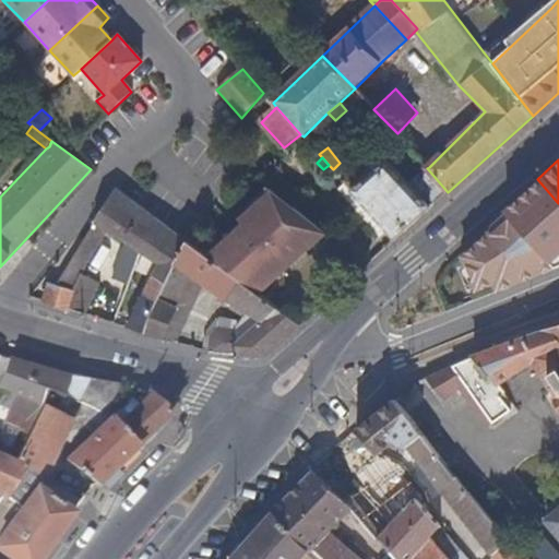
[(431,209),(409,186),(387,161),(380,167),(372,162),(346,185),(352,191),(351,194),(393,241),(431,209)]
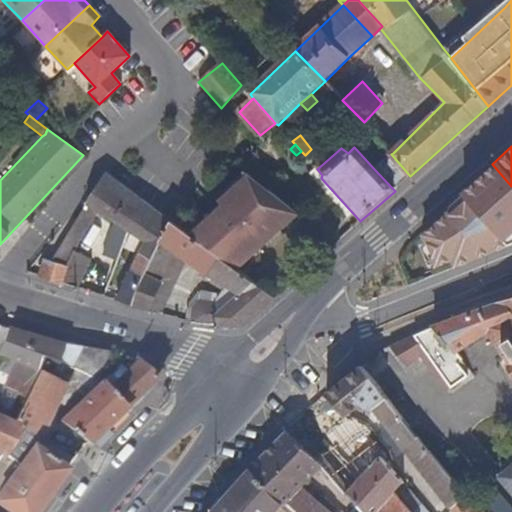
[(410,176),(391,154),(375,170),(395,191),(410,176)]
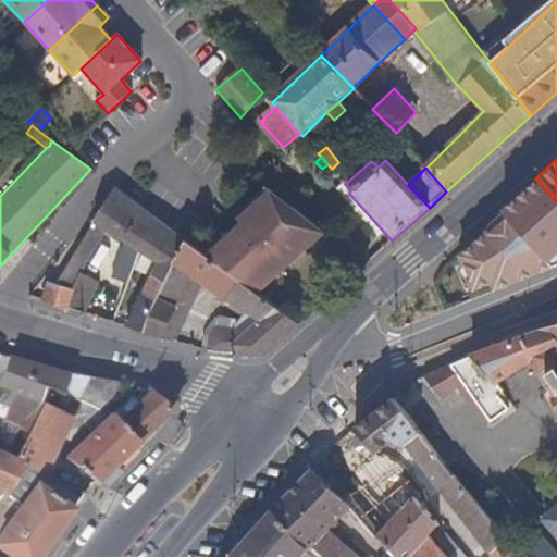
[(556,248),(556,202),(535,178),(492,213),(497,220),(537,265),(556,248)]
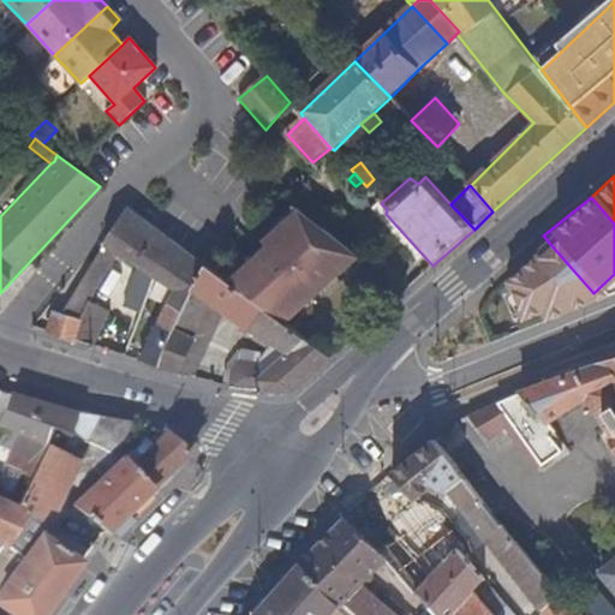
[(285,324),(358,256),(300,212),(264,244),(268,248),(230,285),(285,324)]
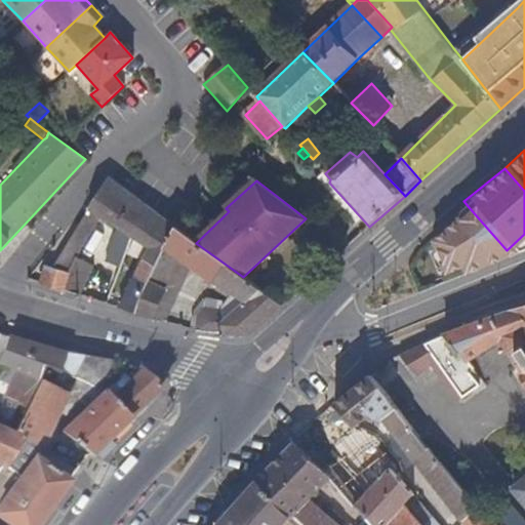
[(88,264),(75,254),(102,214),(131,235),(143,216),(140,213),(142,209),(107,184),(71,239),(53,267),(70,273),(64,292),(79,297),(88,264)]
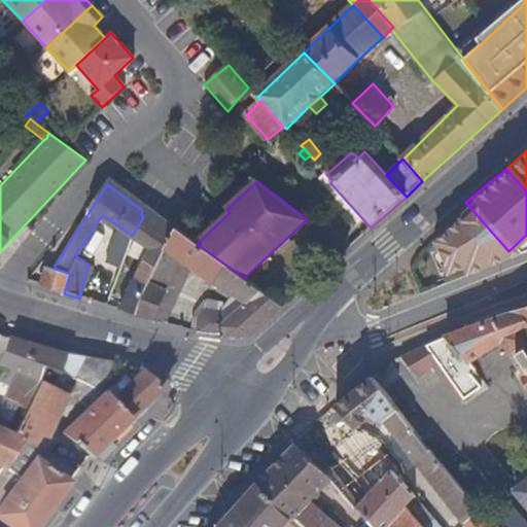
[(513,258),(508,251),(470,208),(426,245),(441,279),(456,273),(459,280),(513,258)]
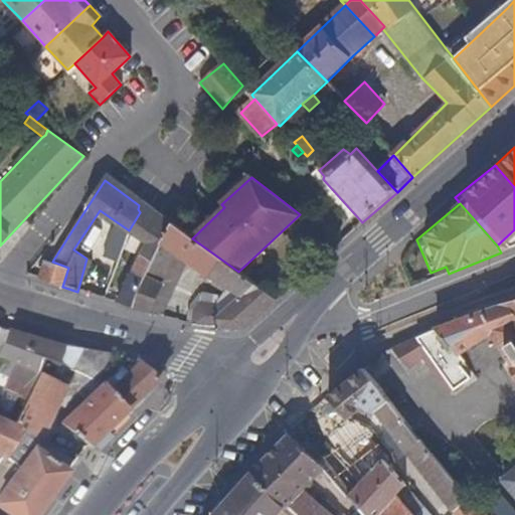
[(167,227),(157,219),(139,205),(138,209),(140,212),(129,230),(146,242),(146,244),(141,252),(115,303),(116,303),(132,308),(144,278),(158,241),(167,227)]
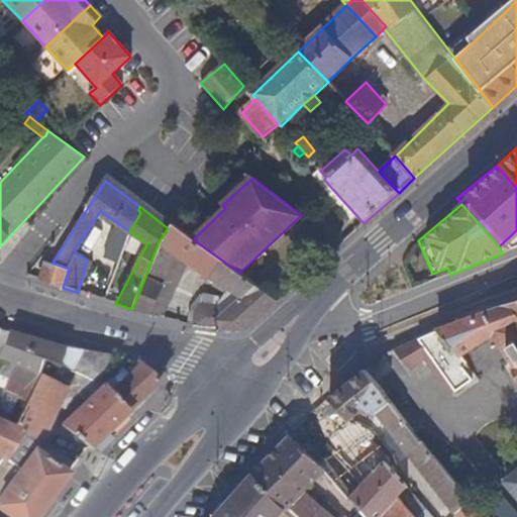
[(239,273),(193,239),(172,222),(168,228),(159,242),(214,283),(228,290),(215,308),(204,305),(198,305),(195,307),(192,312),(190,327),(234,331),(247,328),(249,327),(278,301),(239,273)]
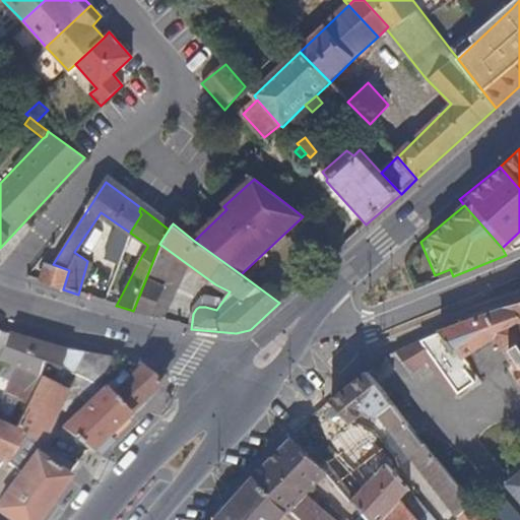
[(63,289),(69,270),(53,264),(47,262),(41,282),(63,289)]
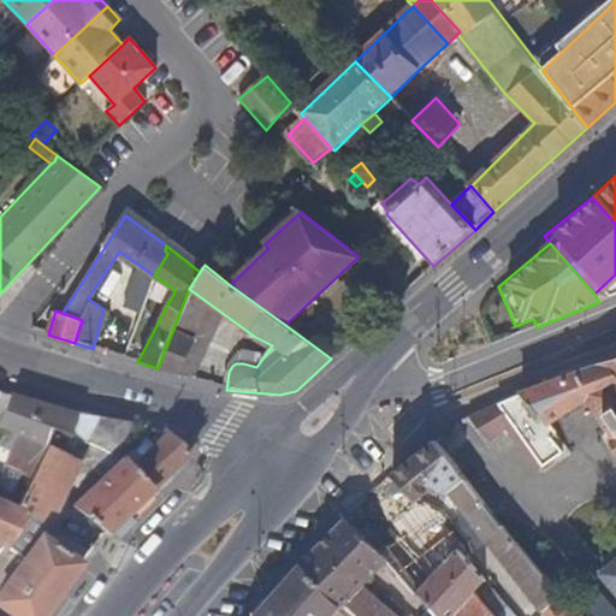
[(177,374),(191,342),(172,332),(158,368),(177,374)]
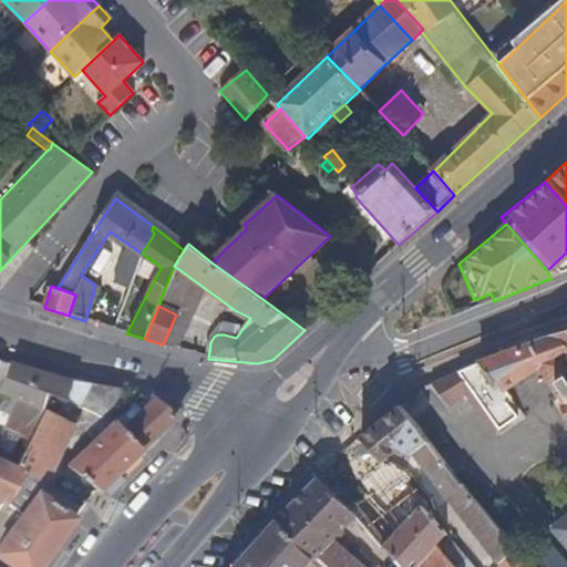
[(528,378),(548,367),(566,397),(566,333),(558,337),(550,339),(519,350),(472,369),(443,382),(432,387),(449,406),(461,395),(471,388),(504,426),(526,416),(514,402),(518,398),(509,388),(528,378)]
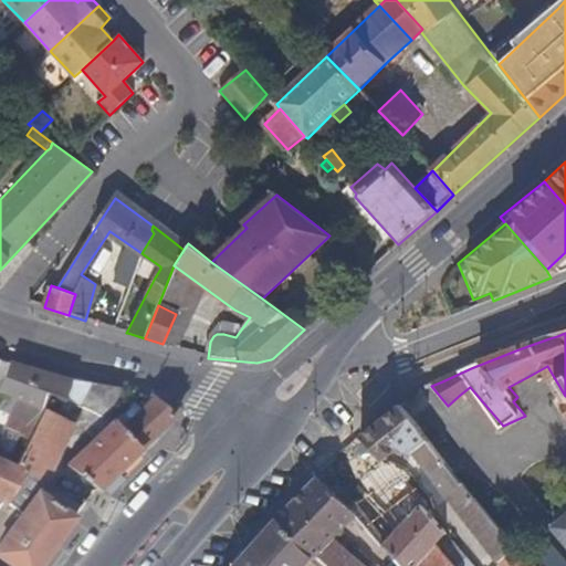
[(60,401),(67,377),(49,373),(6,359),(0,376),(0,394),(13,400),(7,417),(32,428),(40,411),(44,405),(53,401),(60,401)]
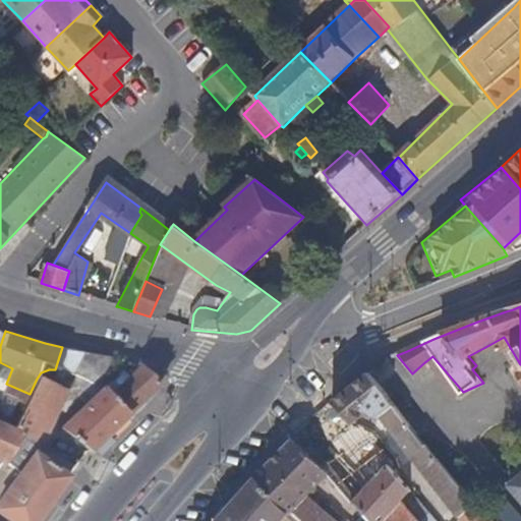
[(104,379),(110,358),(62,347),(55,369),(49,369),(41,372),(37,379),(30,394),(14,429),(24,435),(27,436),(41,442),(64,394),(51,388),(59,372),(66,374),(76,377),(82,380),(85,383),(85,387),(82,393),(91,401),(60,426),(88,451),(127,413),(100,390),(104,379)]
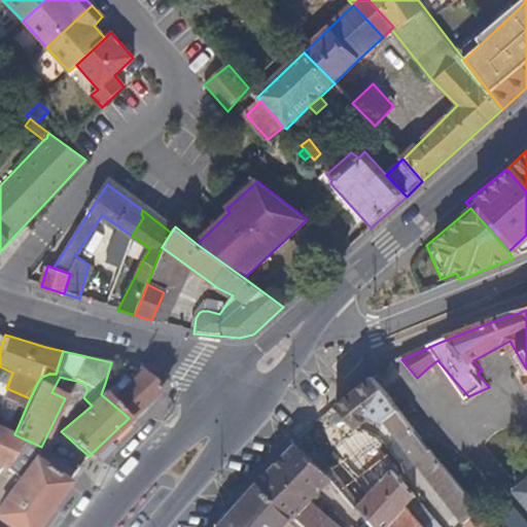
[(468,396),(437,360),(428,367),(461,403),(468,396)]
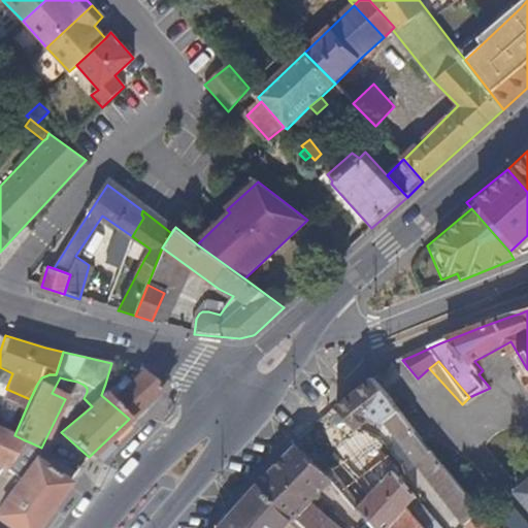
[(129,419),(159,390),(140,373),(136,372),(129,381),(123,377),(111,385),(105,384),(101,395),(129,419)]
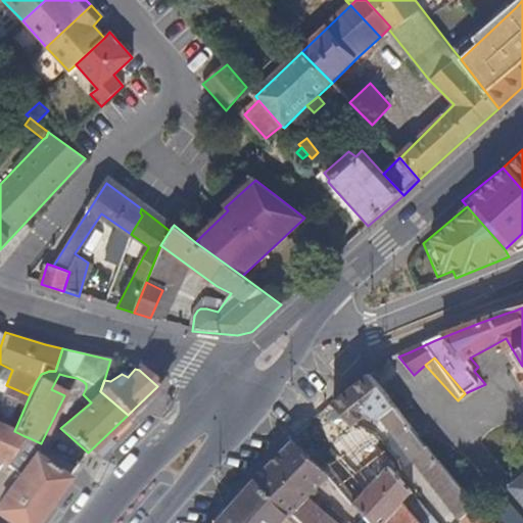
[(391,396),(378,379),(373,373),(369,377),(334,403),(355,428),(369,417),(373,415),(383,419),(399,408),(391,396)]
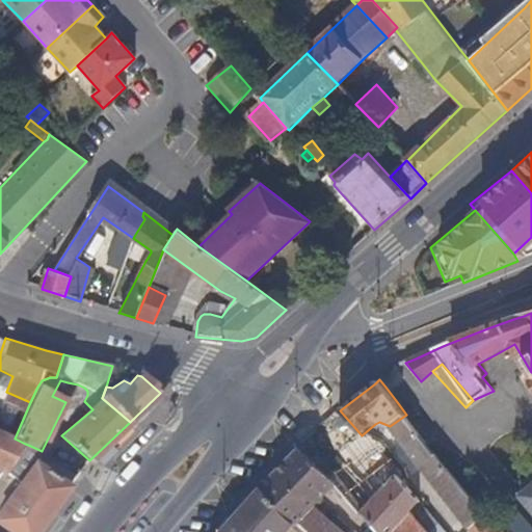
[(75,391),(78,384),(68,382),(67,387),(75,391)]
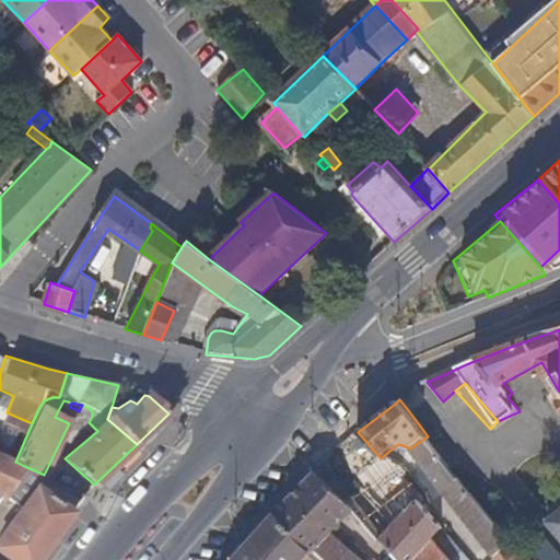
[(356,478),(381,458),(358,432),(345,444),(318,469),(350,505),(365,489),(356,478)]
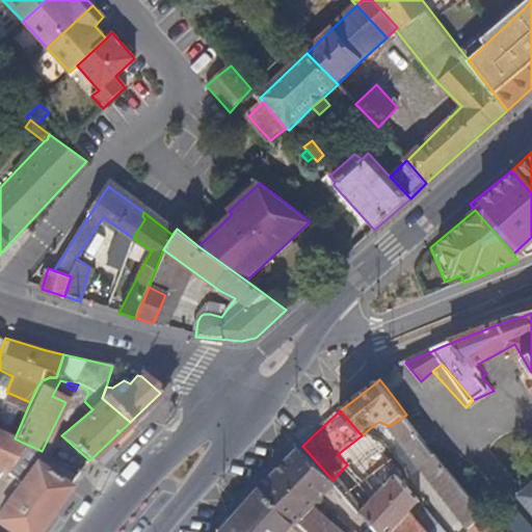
[(436,452),(427,442),(414,423),(406,415),(390,426),(423,466),(430,458),(431,458),(436,452)]
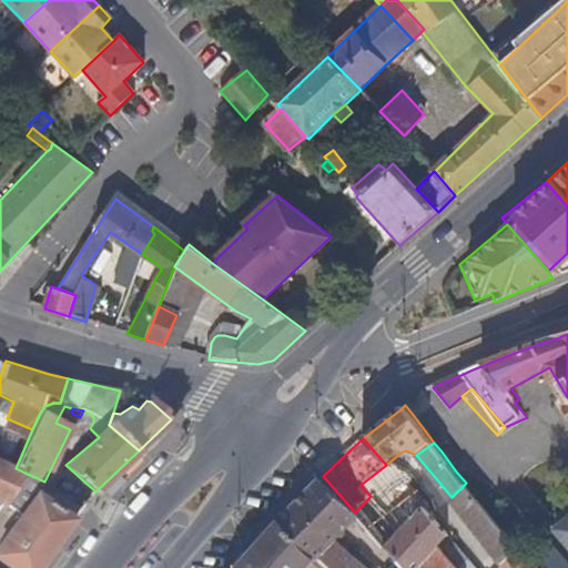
[(0,501),(4,505),(27,474),(16,468),(0,460),(0,501)]
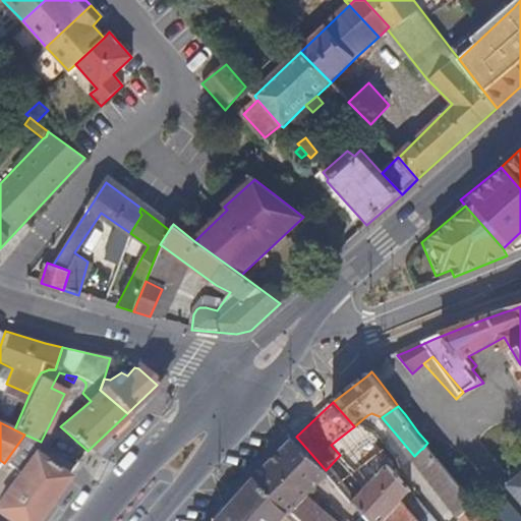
[(354,502),(389,465),(394,459),(386,447),(374,432),(363,428),(354,426),(331,445),(340,455),(326,470),(329,473),(332,477),(343,489),(353,502),(354,502)]
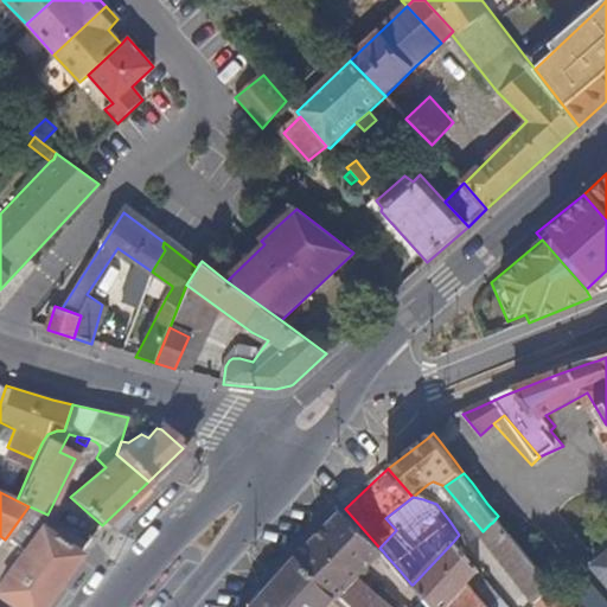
[(358,575),(383,551),(379,548),(345,509),(340,513),(304,549),(300,554),(339,596),(346,586),(358,575)]
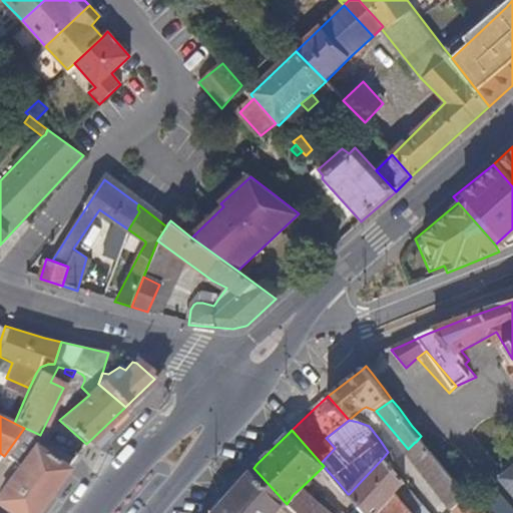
[(472,496),(451,470),(436,453),(421,436),(416,442),(415,442),(423,451),(424,456),(420,460),(427,468),(440,483),(440,485),(440,489),(442,490),(444,494),(447,500),(456,511),(472,496)]
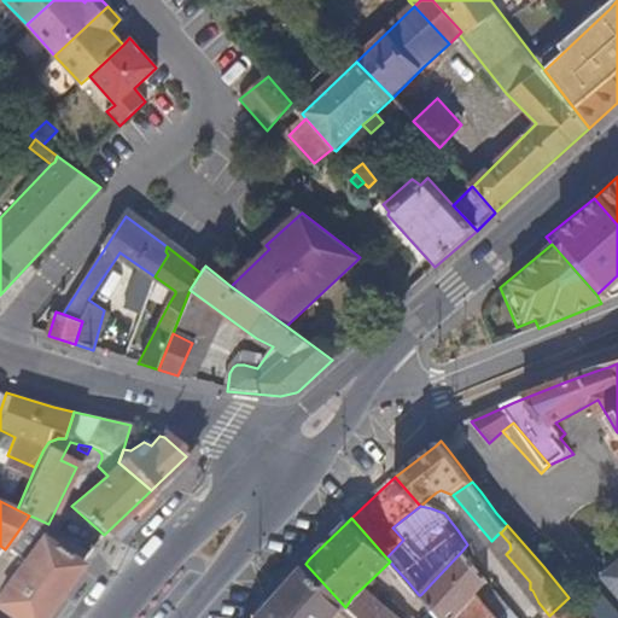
[(42,617),(79,566),(35,537),(0,587),(0,612),(7,617),(42,617)]
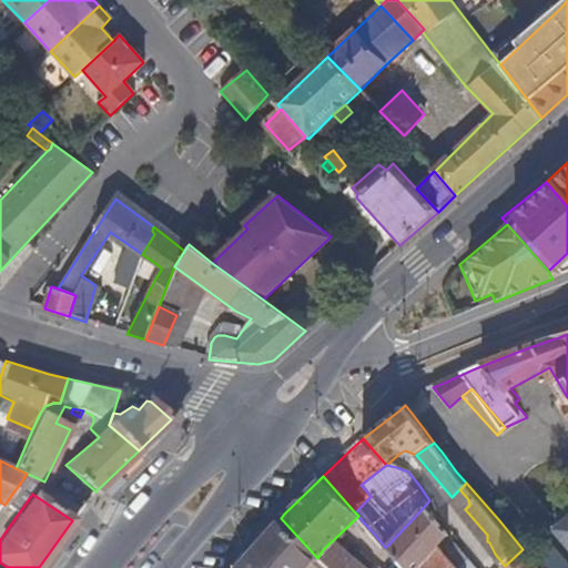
[(408,567),(417,567),(439,546),(449,536),(424,507),(386,547),(389,549),(401,560),(408,567)]
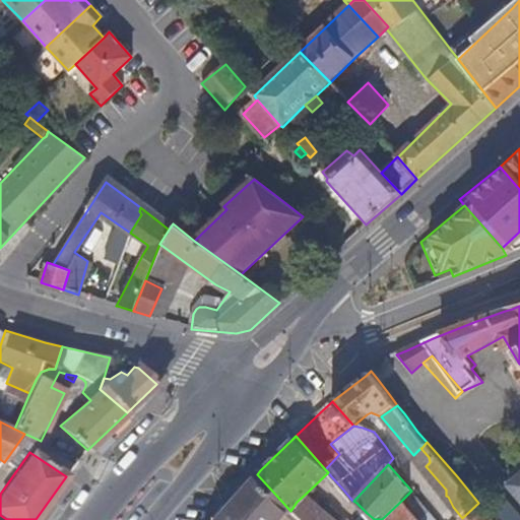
[(281,519),(288,512),(290,511),(257,474),(236,497),(214,519),(215,519),(281,519)]
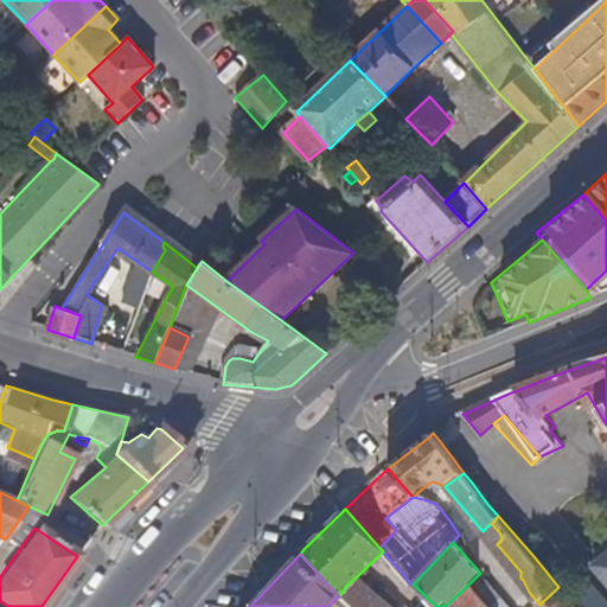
[(606,556),(596,566),(606,576),(606,556)]
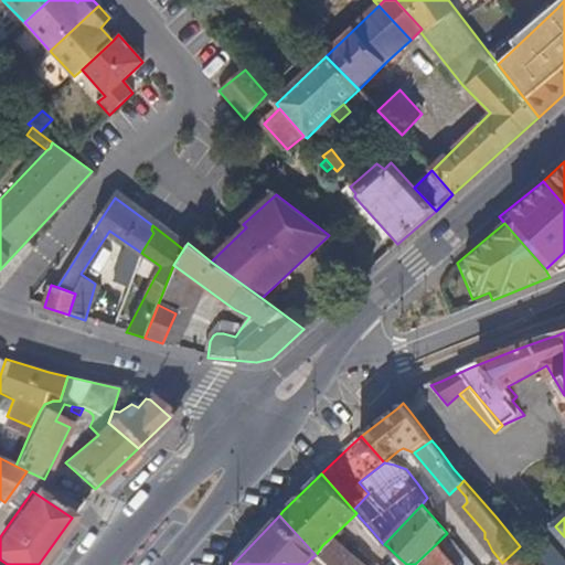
[(368,564),(333,535),(322,545),(316,555),(318,557),(326,564),(368,564)]
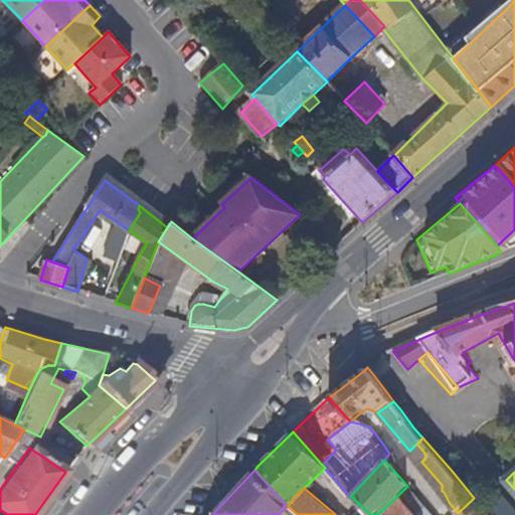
[(514,514),(514,510),(499,491),(481,506),(489,514),(514,514)]
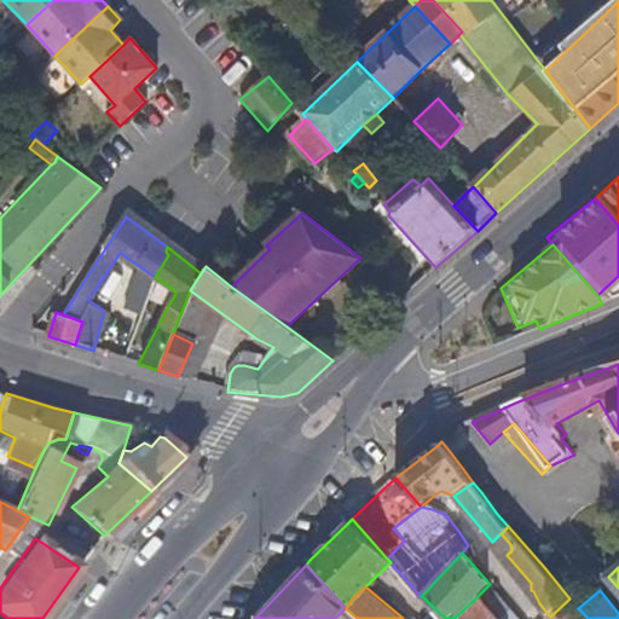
[(501,618),(490,606),(487,603),(479,595),(455,618),(501,618)]
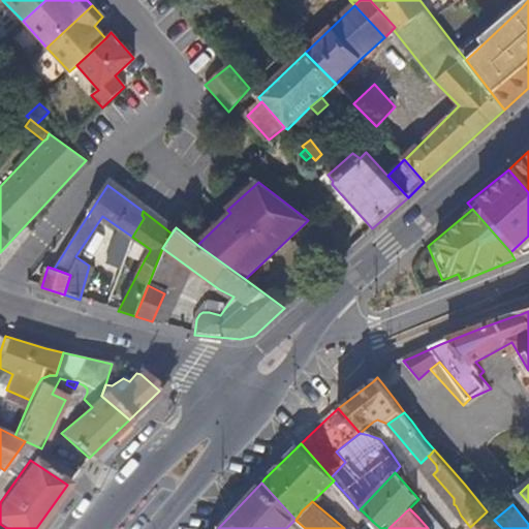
[(471,528),(502,528),(494,520),(487,511),(470,527),(471,528)]
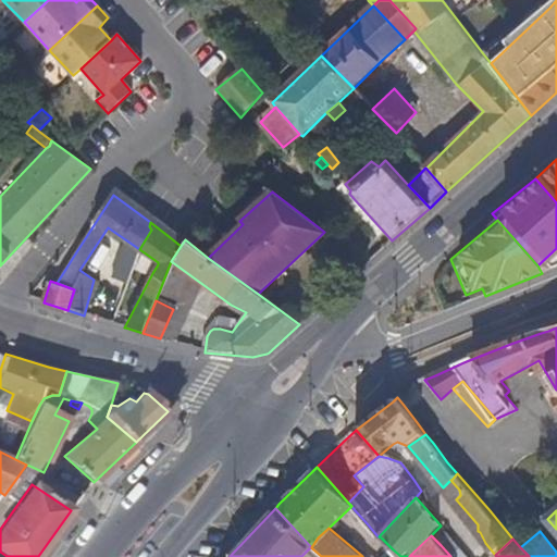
[(321,556),(313,549),(311,547),(309,548),(301,556),(321,556)]
